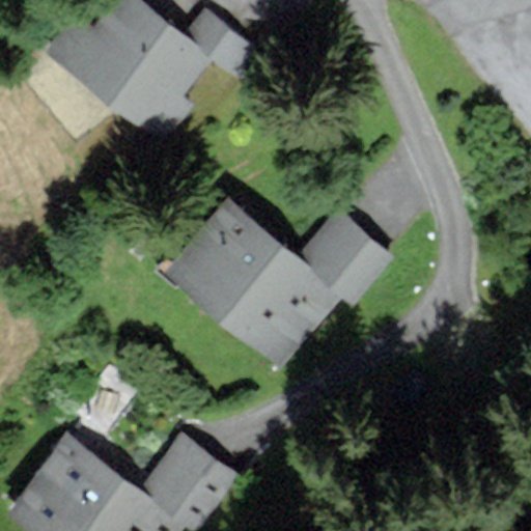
[(210,52),(142,0),(111,0),(93,23),(76,8),(51,39),(165,130),(190,99),(178,90),(210,52)]
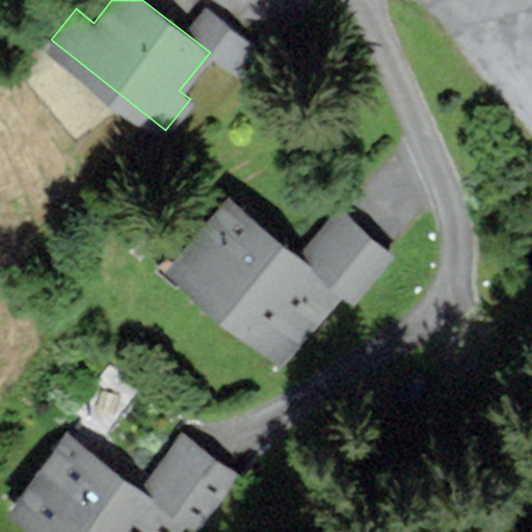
[(254,45),(205,7),(189,28),(238,64),(254,45)]
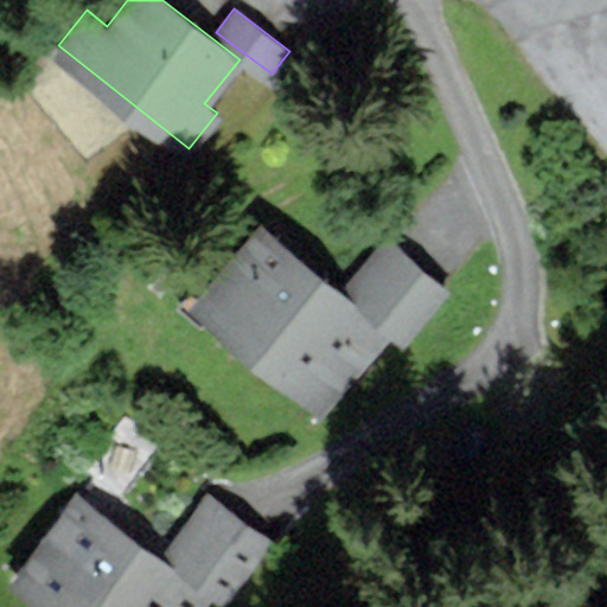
[(382,324),(260,222),(193,300),(315,402),(382,324)]
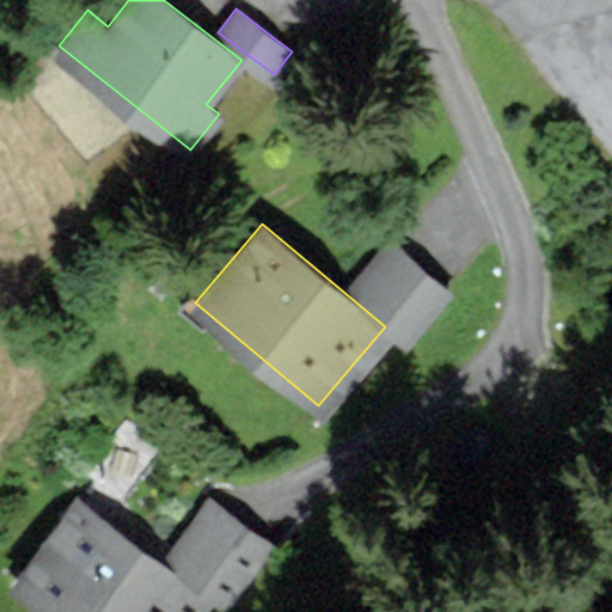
[(446,291),(391,243),(353,286),(409,334),(446,291)]
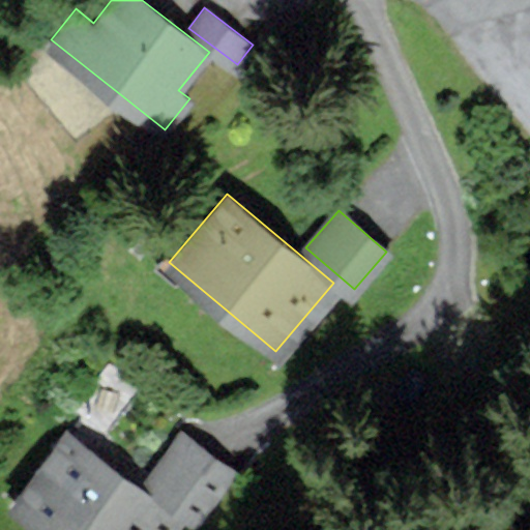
[(67,431),(66,433),(15,501),(53,529),(181,529),(229,468),(181,432),(140,486),(67,431)]
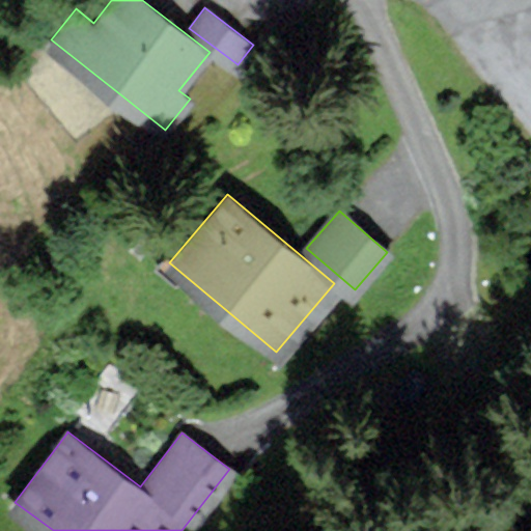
All buildings are outlined.
